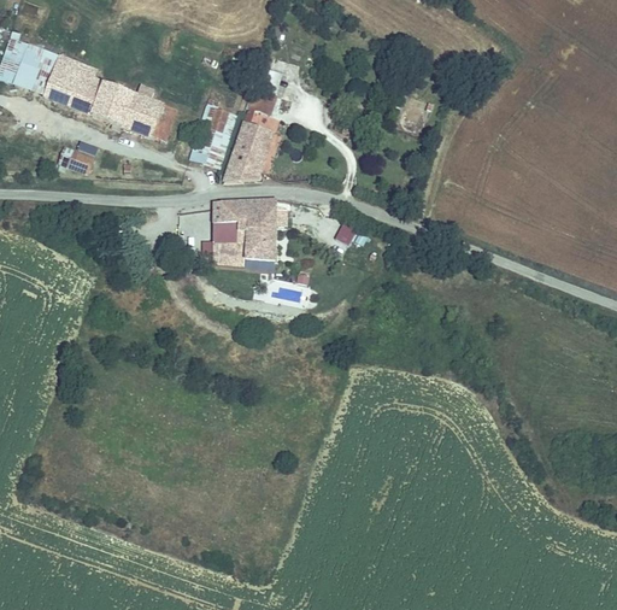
[(0,70),(0,81),(28,92),(43,48),(12,39),(0,70)]
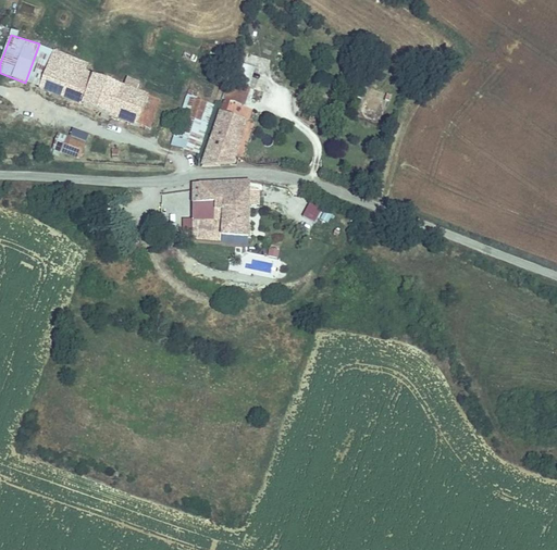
[(39,44),(25,83),(40,87),(48,63),(54,49),(39,44)]
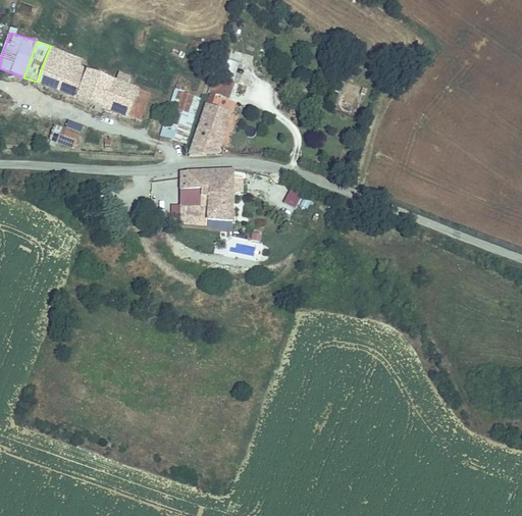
[(87,58),(51,46),(45,59),(58,63),(51,87),(77,96),(89,68),(85,66),(87,58)]
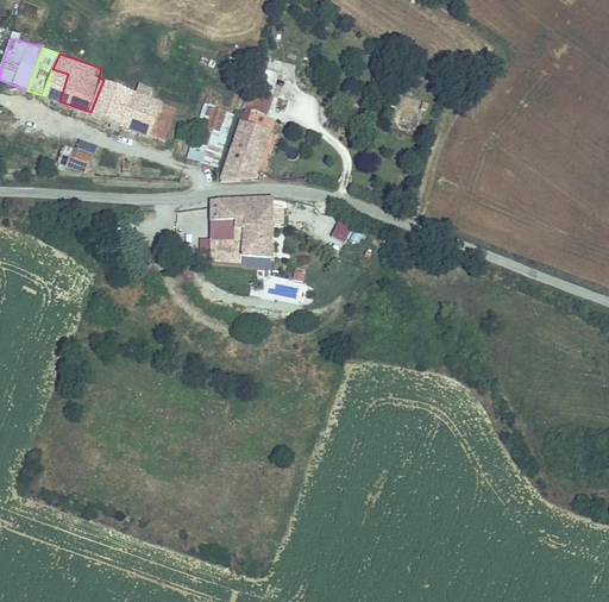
[(52,69),(44,95),(60,101),(68,74),(52,69)]
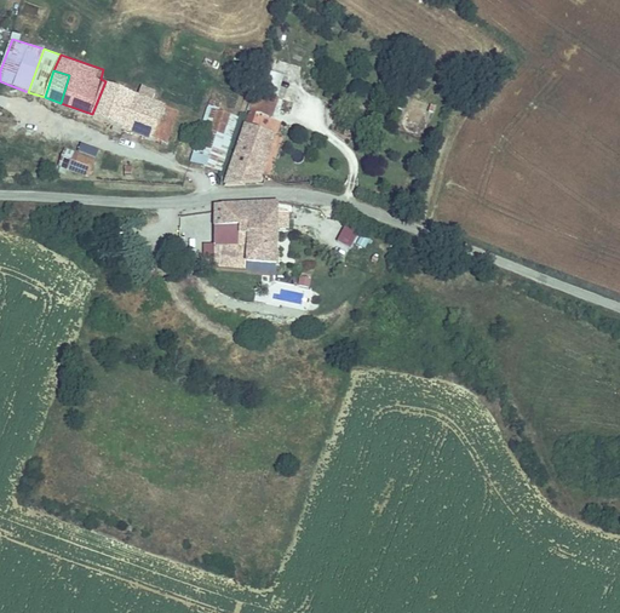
[(172,107),(105,81),(92,114),(161,139),(172,107)]
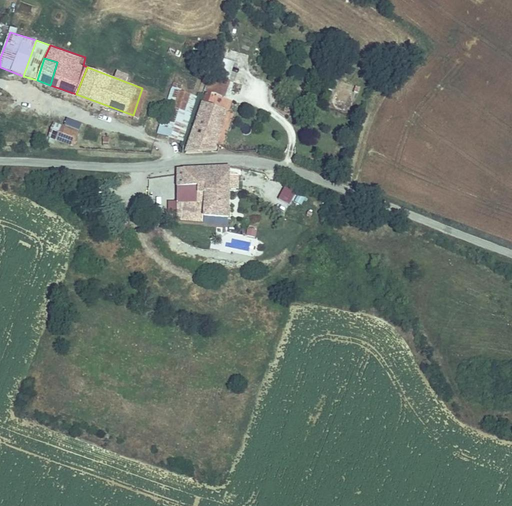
[(232,72),(212,67),(207,82),(207,85),(212,86),(219,88),(220,81),(228,84),(232,72)]
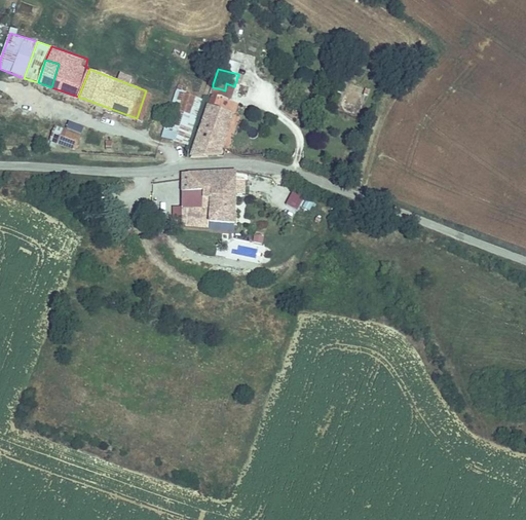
[(231,94),(234,86),(226,83),(225,90),(231,94)]
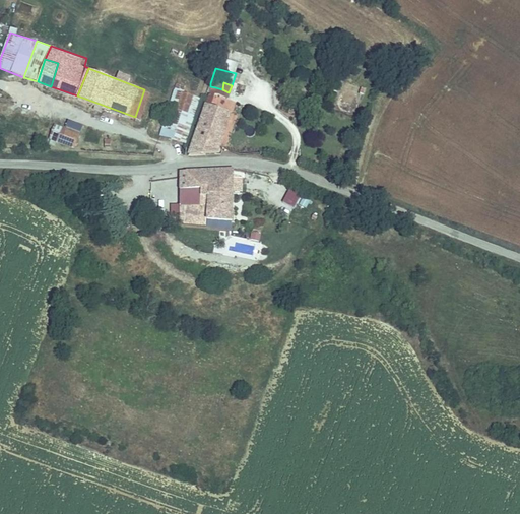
[(215,87),(210,86),(206,97),(212,98),(215,87)]
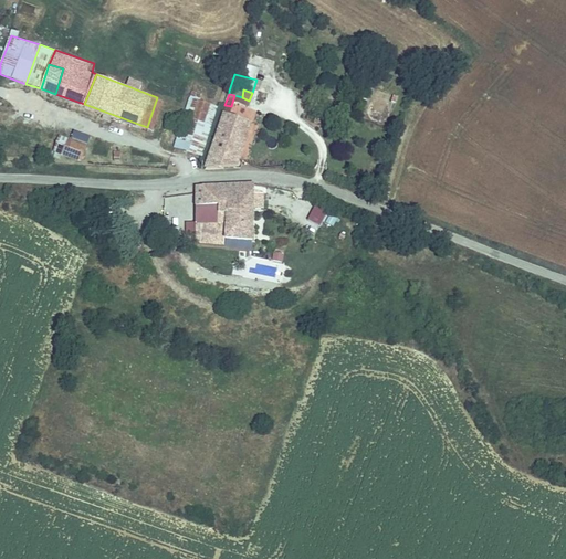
[(182,116),(209,123),(215,104),(188,96),(182,116)]
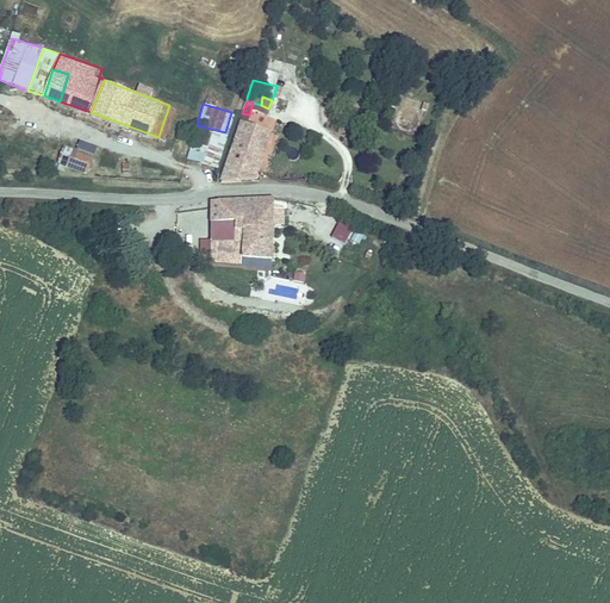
[(178,107),(169,105),(159,137),(163,140),(178,107)]
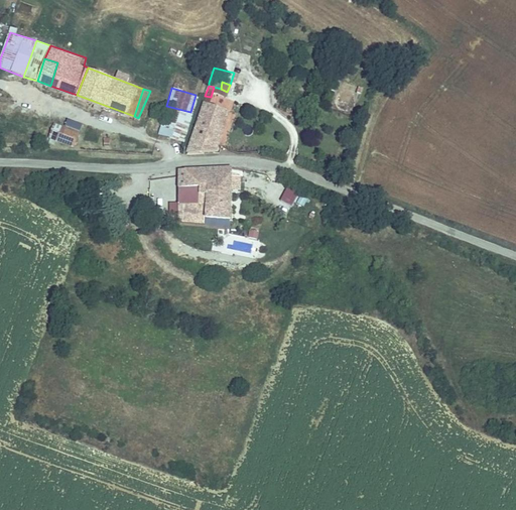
[(187,152),(215,148),(227,108),(203,100),(187,152)]
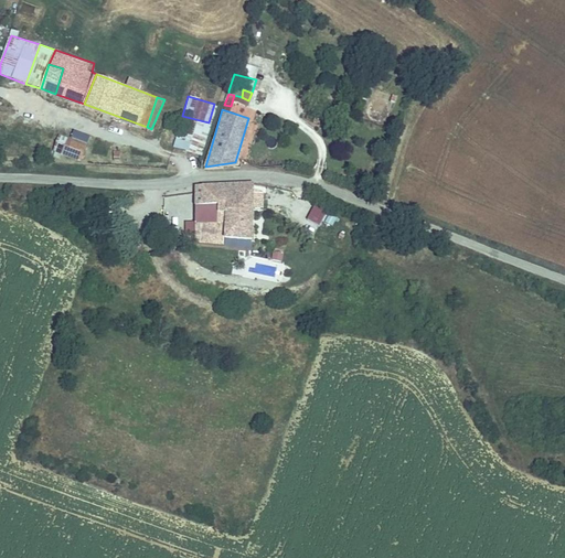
[(200,152),(209,122),(182,116),(172,145),(200,152)]
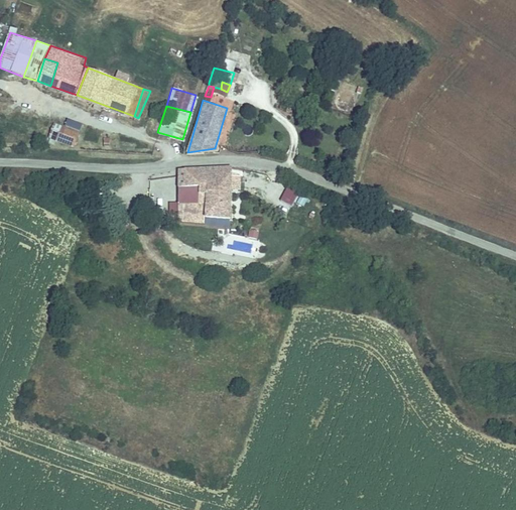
[(81,131),(56,119),(50,131),(75,143),(81,131)]
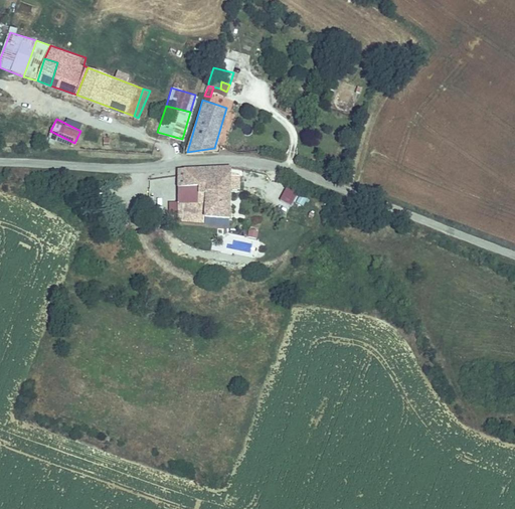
[(232,189),(232,165),(200,167),(199,186),(200,190),(232,189)]
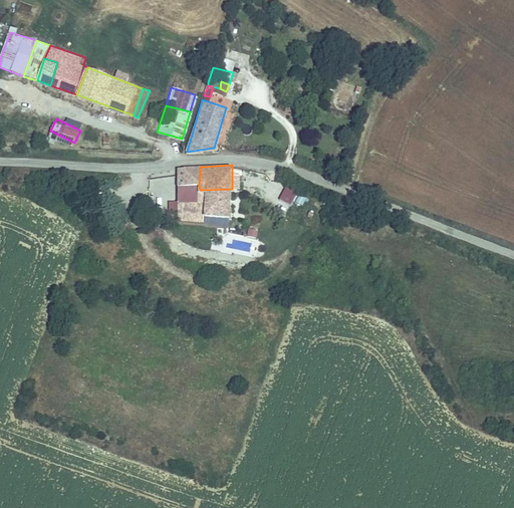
[(199,186),(200,167),(177,168),(177,186),(199,186)]
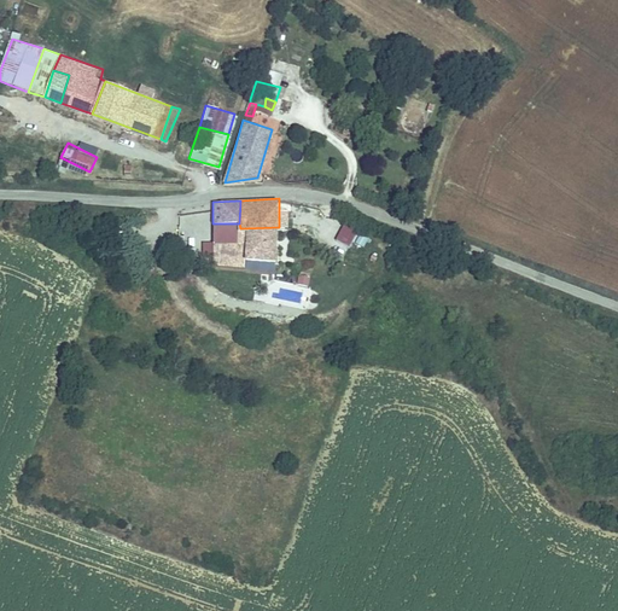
[(342,249),(359,225),(345,215),(328,239),(342,249)]
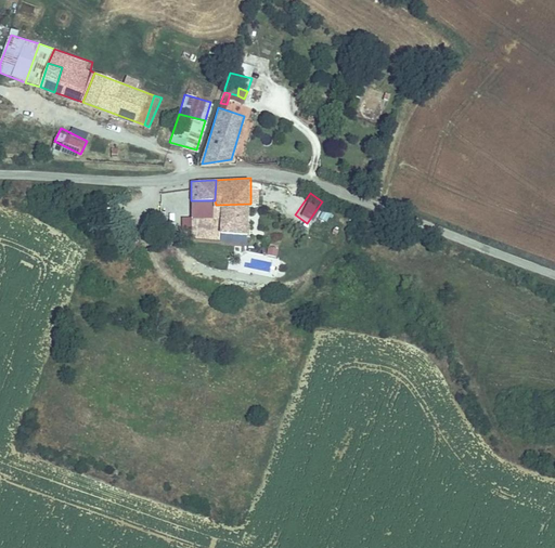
[(249,236),(250,204),(216,205),(215,200),(191,200),(191,232),(221,233),(249,236)]
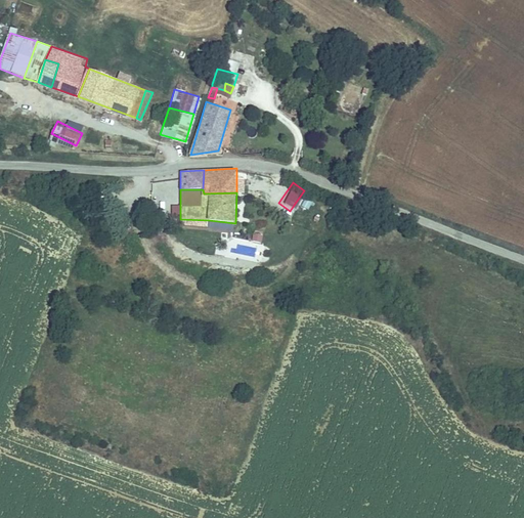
[(301,201),(309,204),(312,195),(304,191),(301,201)]
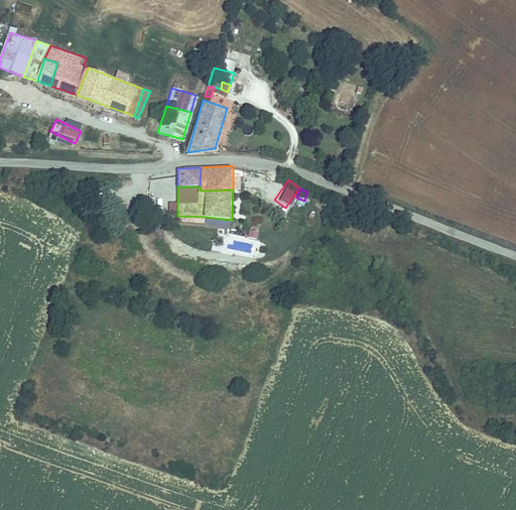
[(257,232),(259,222),(250,220),(248,230),(257,232)]
